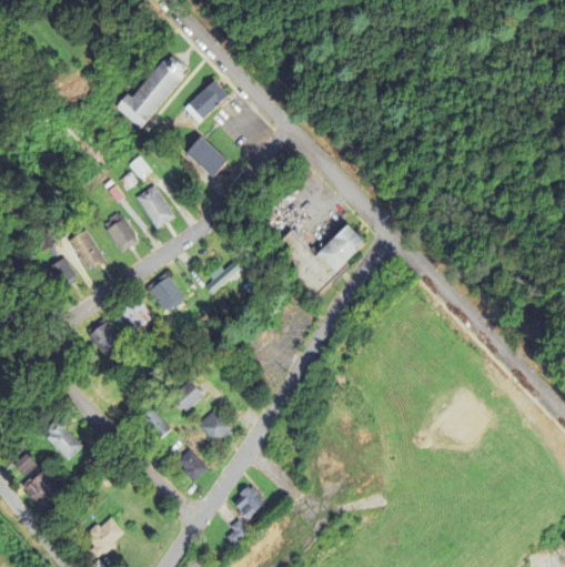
[(188,69),(165,52),(120,111),(143,128),(188,69)]
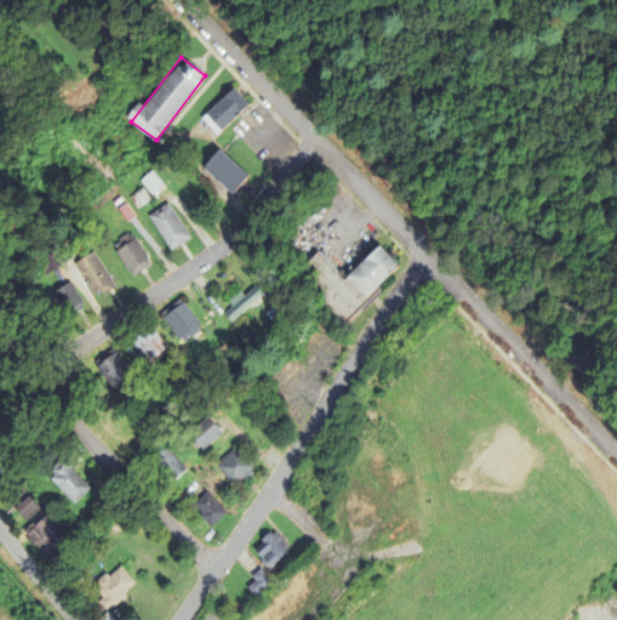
[(250,104),(234,87),(203,118),(220,135),(250,104)]
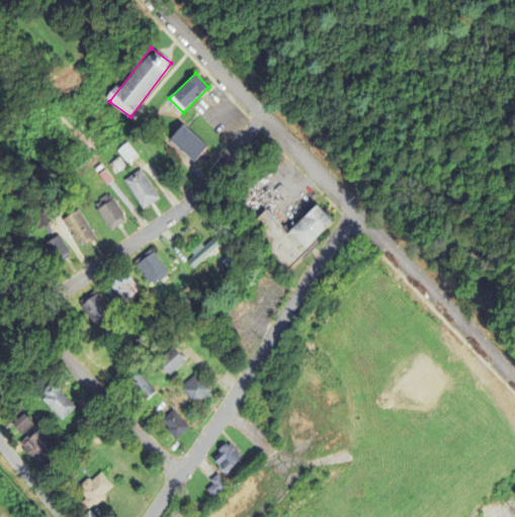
[(192,162),(206,148),(183,124),(169,140),(192,162)]
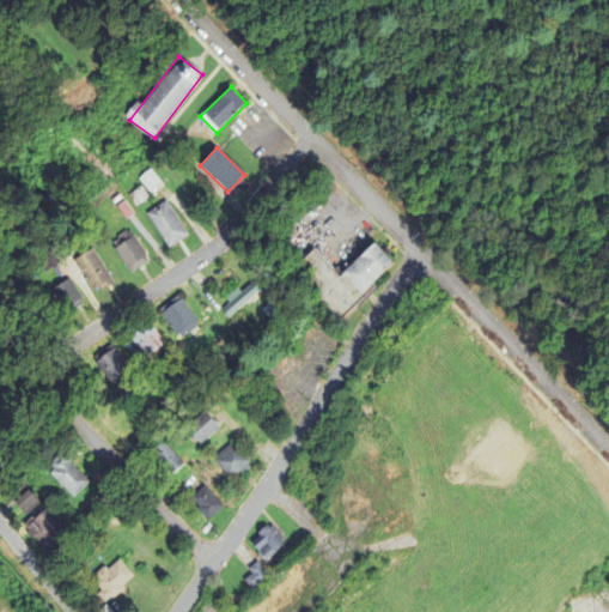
[(146,213),(169,247),(188,234),(164,200),(146,213)]
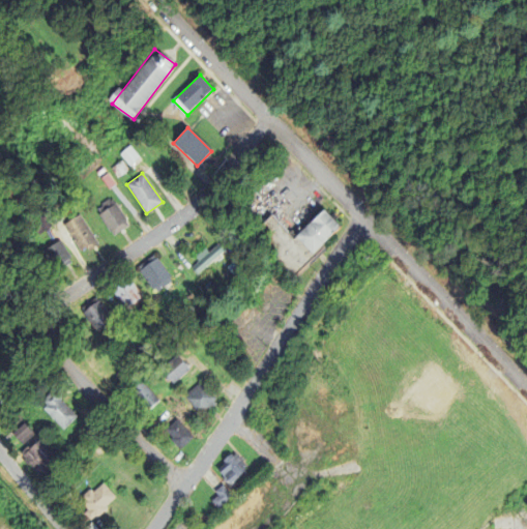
[(129,225),(113,199),(95,210),(112,236),(129,225)]
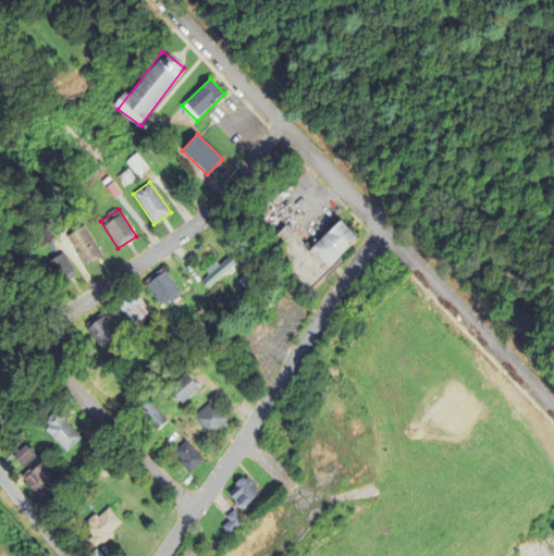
[(306,289),(358,242),(339,221),(308,249),(285,225),(265,245),(306,289)]
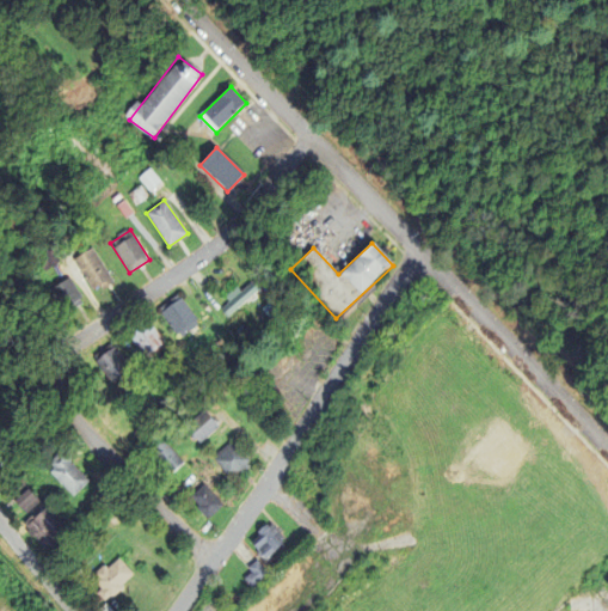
[(114,282),(91,248),(73,260),(96,294),(114,282)]
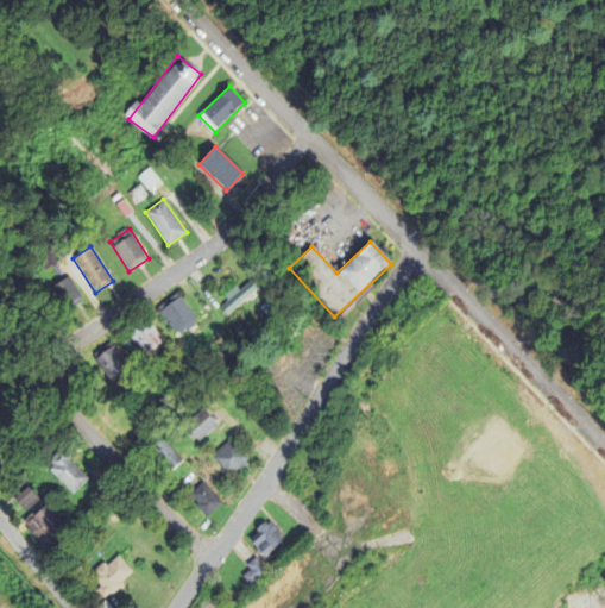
[(83,301),(68,276),(49,289),(64,313),(83,301)]
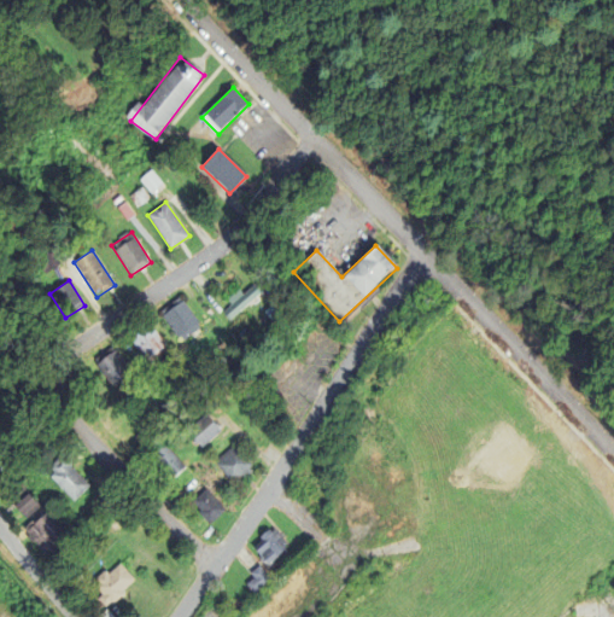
[(200,326),(181,298),(161,312),(180,339),(200,326)]
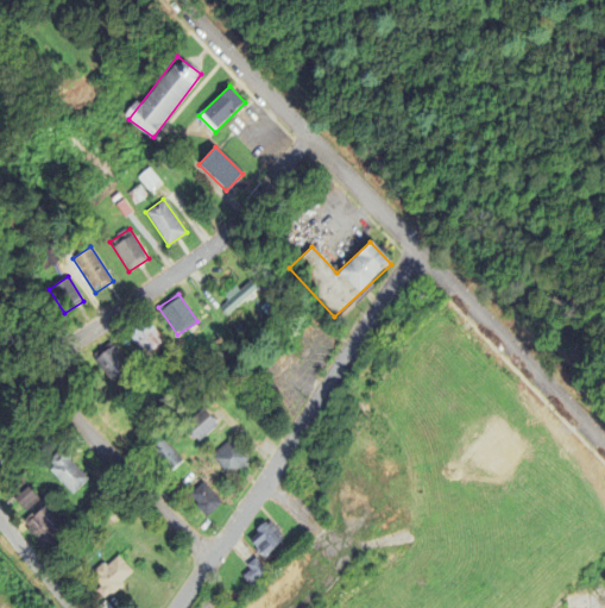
[(127,334),(146,359),(166,344),(147,319),(127,334)]
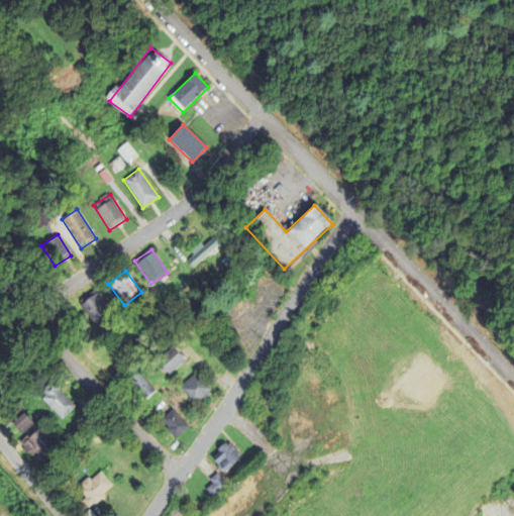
[(95,325),(111,312),(96,293),(80,305),(95,325)]
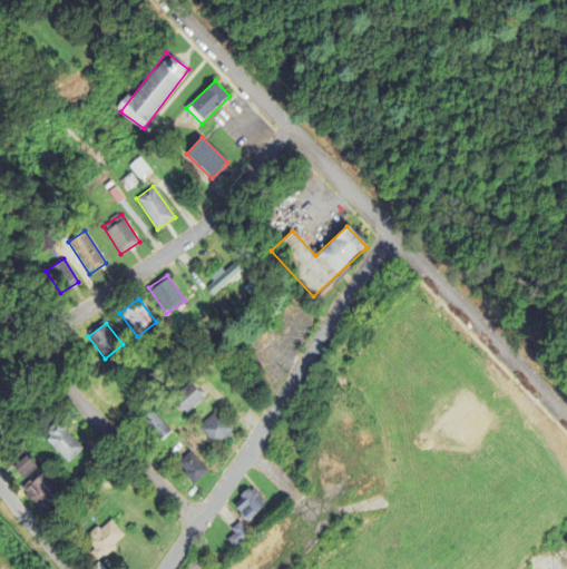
[(203,396),(188,382),(170,399),(185,413),(203,396)]
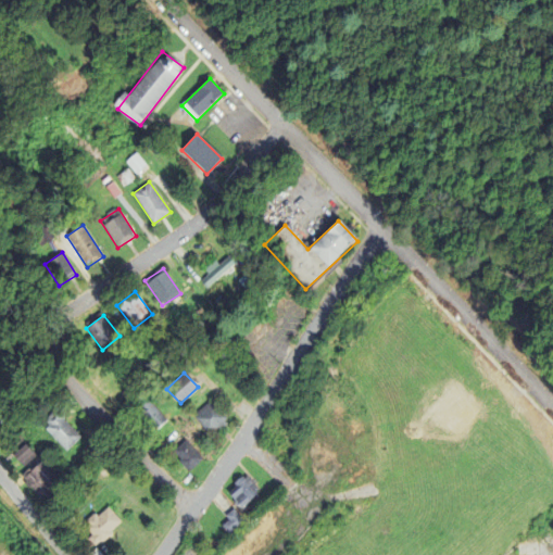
[(153,429),(165,420),(146,394),(134,402),(153,429)]
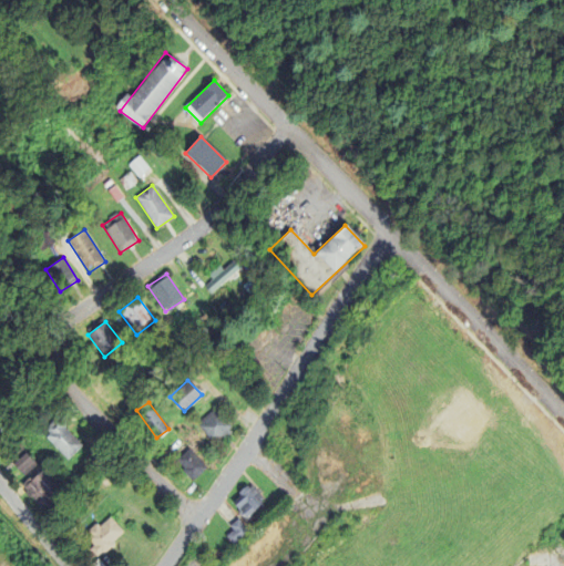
[(211,443),(231,433),(218,410),(198,420),(211,443)]
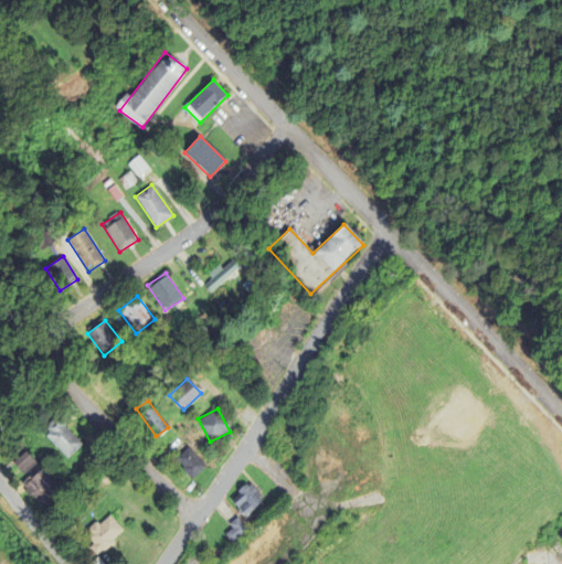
[(81,443),(54,416),(40,431),(66,457),(81,443)]
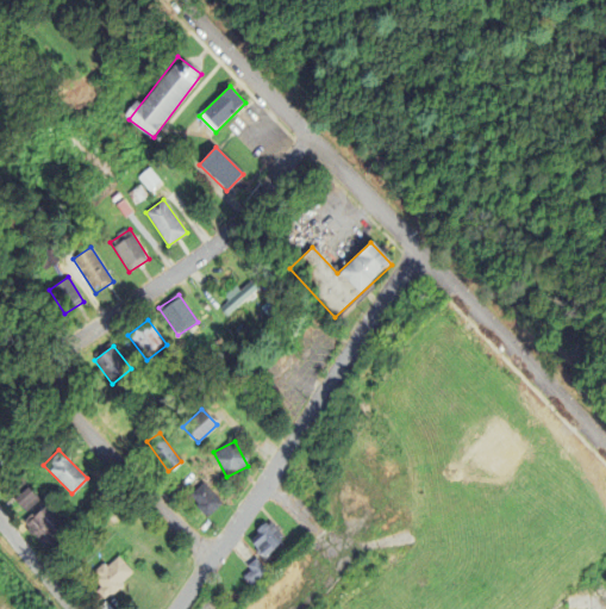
[(188,496),(207,515),(222,502),(202,482),(188,496)]
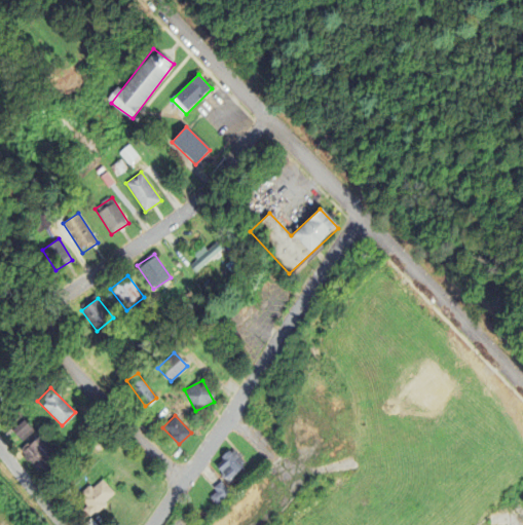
[(33,428),(22,417),(10,427),(22,439),(33,428)]
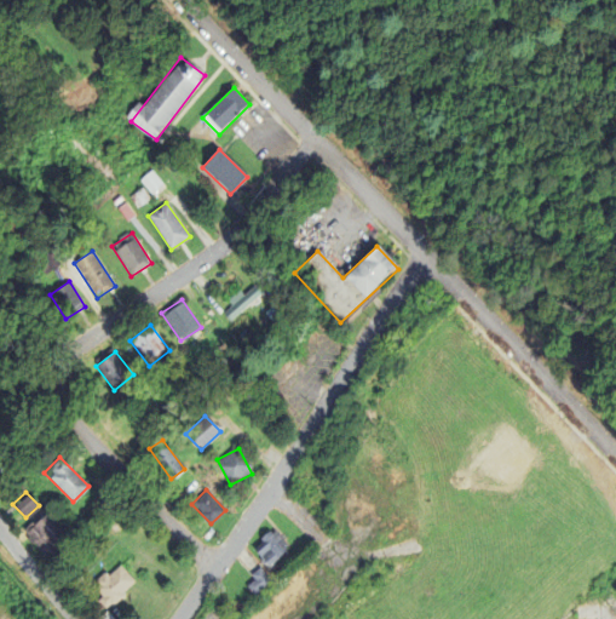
[(22,531),(47,555),(68,534),(42,510),(22,531)]
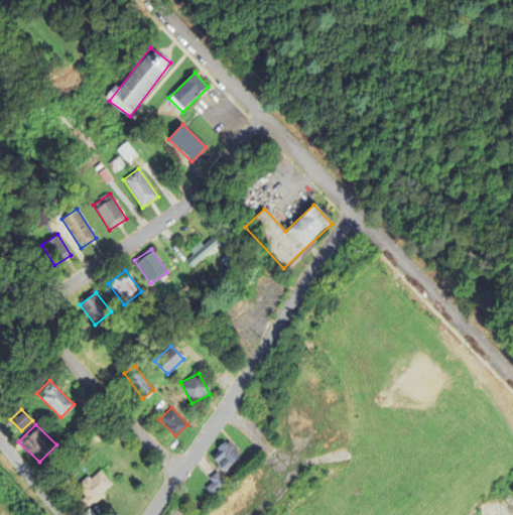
[(225,469),(241,453),(226,437),(211,453),(225,469)]
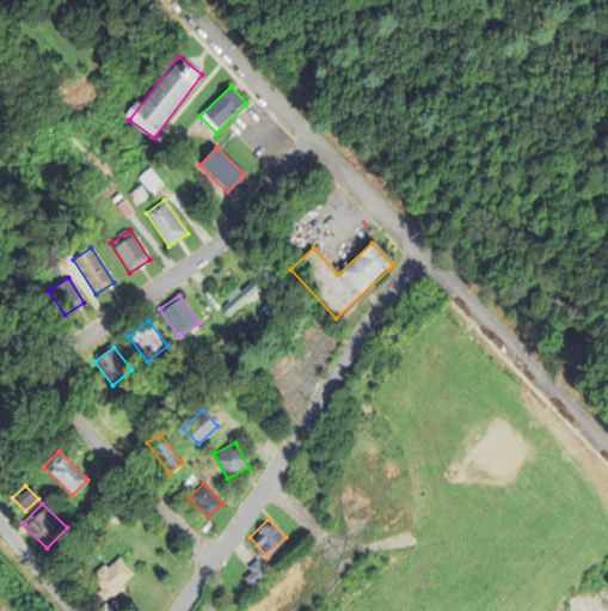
[(110,598),(134,570),(115,554),(90,581),(110,598)]
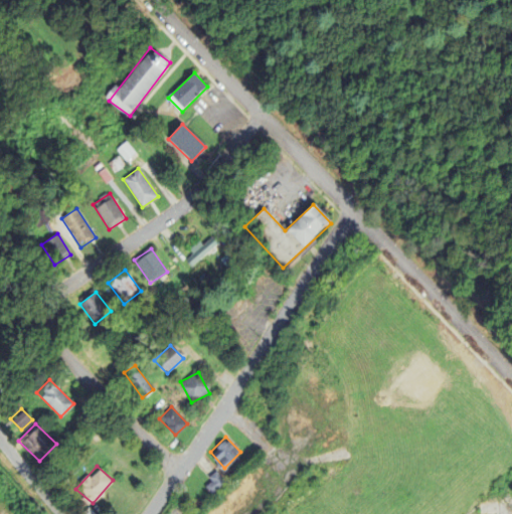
[(224,481),(217,472),(205,482),(212,491),(224,481)]
